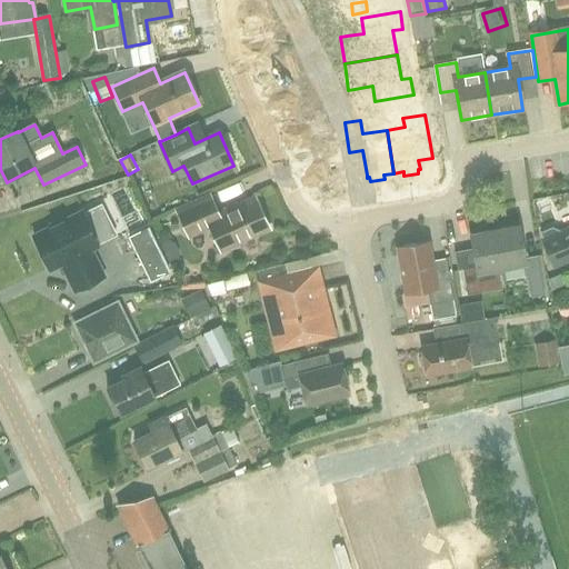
[(220,250),(269,228),(255,198),(218,215),(210,196),(177,211),(189,237),(210,227),(220,250)]
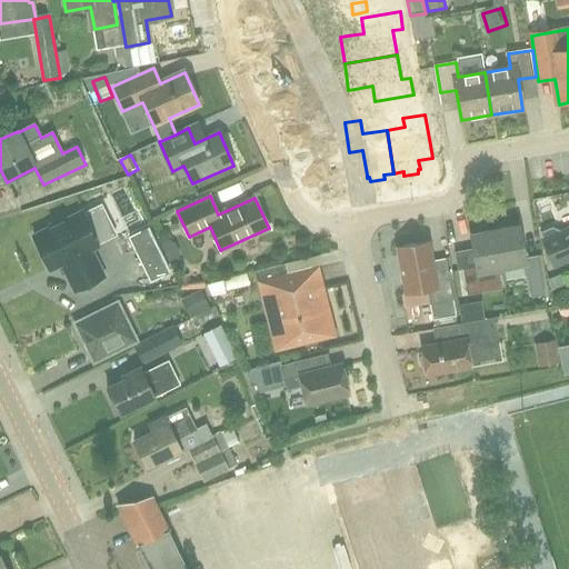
[(96,213),(98,225),(125,220),(122,209),(96,213)]
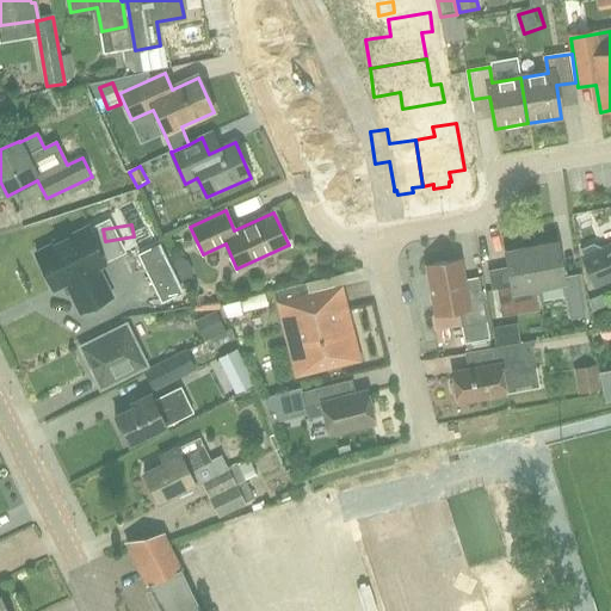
[(81,312),(111,297),(97,267),(104,263),(87,229),(69,238),(68,234),(53,241),(54,245),(36,254),(53,289),(66,282),(81,312)]
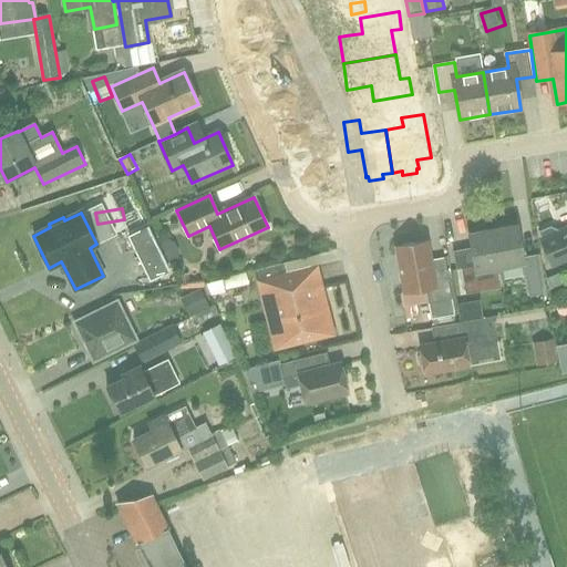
[(518,226),(494,229),(501,269),(524,265),(529,297),(544,295),(537,256),(524,258),(518,226)]
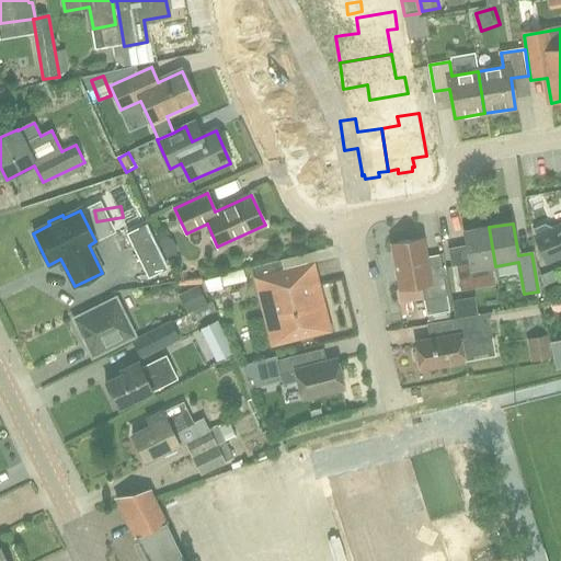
[(145,225),(127,233),(148,277),(167,268),(145,225)]
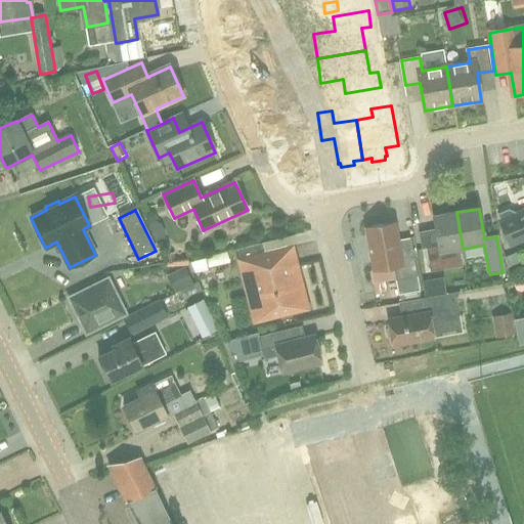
[(511,246),(523,239),(523,212),(517,215),(517,214),(510,211),(499,215),(501,221),(501,222),(511,246)]
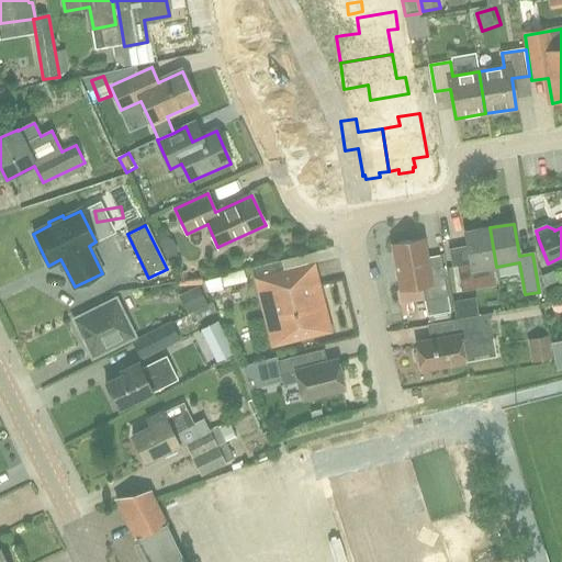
[(465,232),(471,263),(458,266),(462,292),(499,285),(496,267),(490,227),(465,232)]
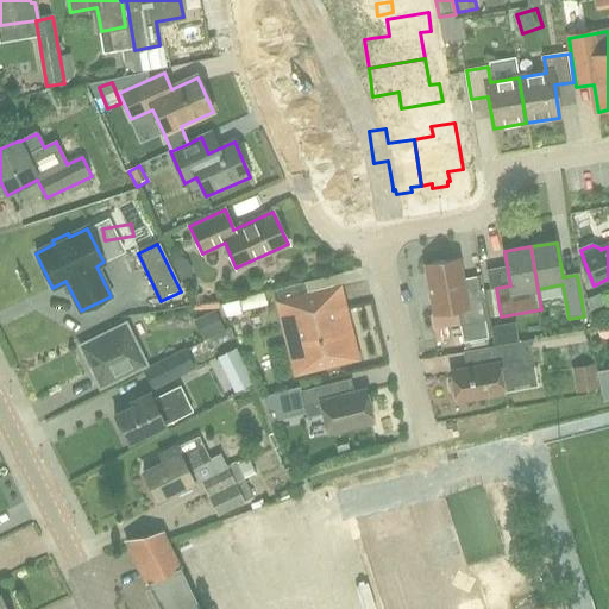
[(460,326),(485,322),(481,299),(466,301),(459,259),(426,265),(434,314),(458,311),(460,326)]
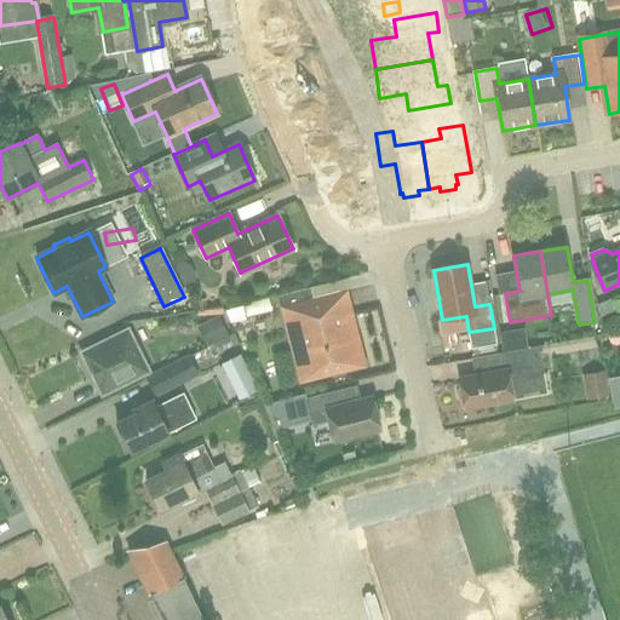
[(283,309),(315,302),(311,287),(280,294),(283,309)]
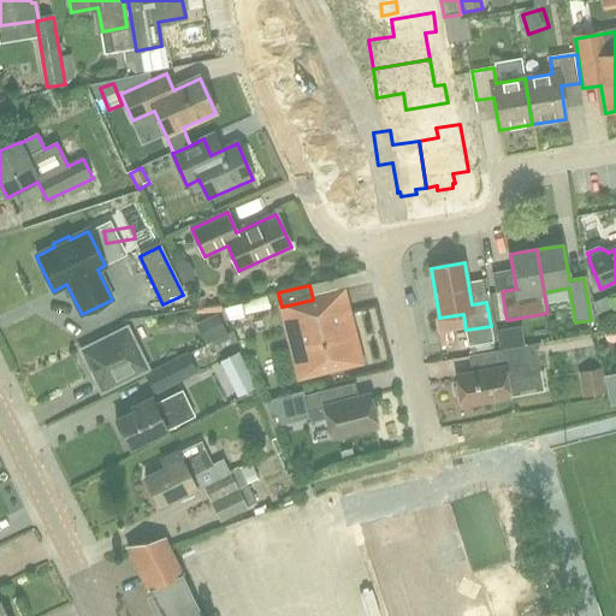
[(300,377),(312,374),(360,362),(343,292),(313,300),(282,307),(300,377)]
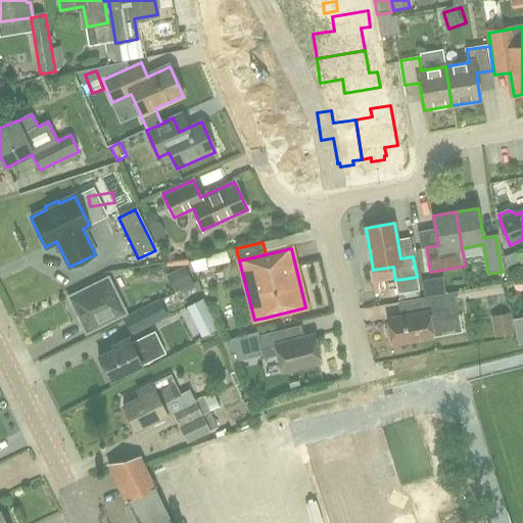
[(417,277),(395,280),(397,294),(419,290),(417,277)]
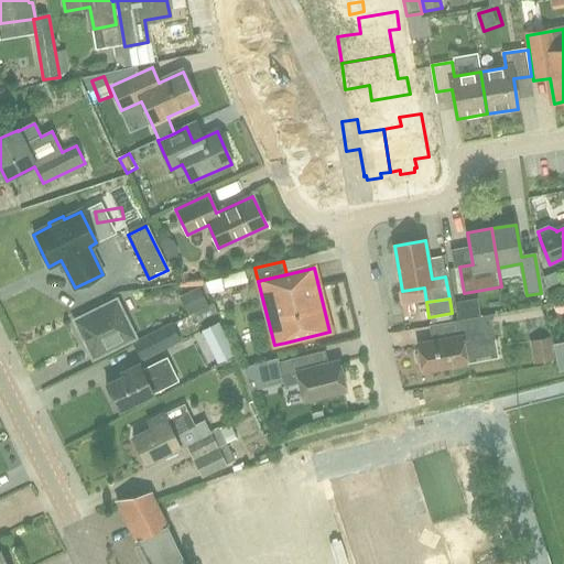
[(84,339),(93,357),(93,358),(134,338),(117,301),(75,321),(77,326),(75,327),(82,340),(84,339)]
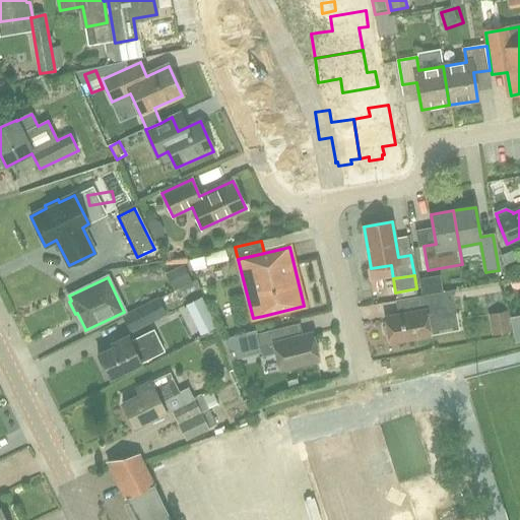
[(390,343),(430,335),(428,320),(456,315),(452,291),(418,298),(420,312),(385,319),(386,324),(383,327),(385,335),(389,337),(390,343)]
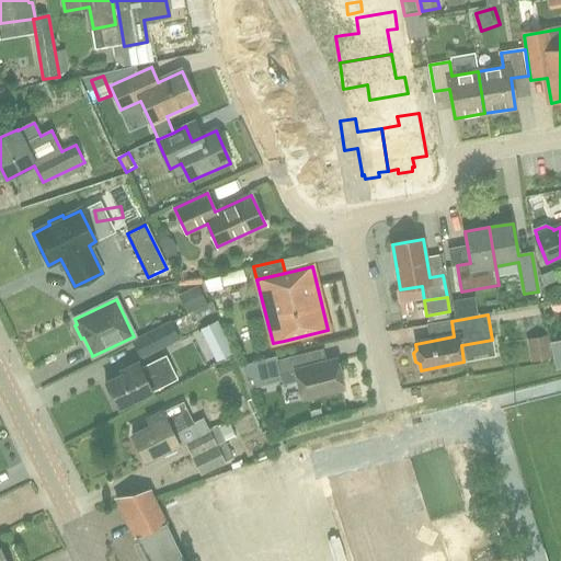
[(201,330),(205,341),(222,332),(218,321),(201,330)]
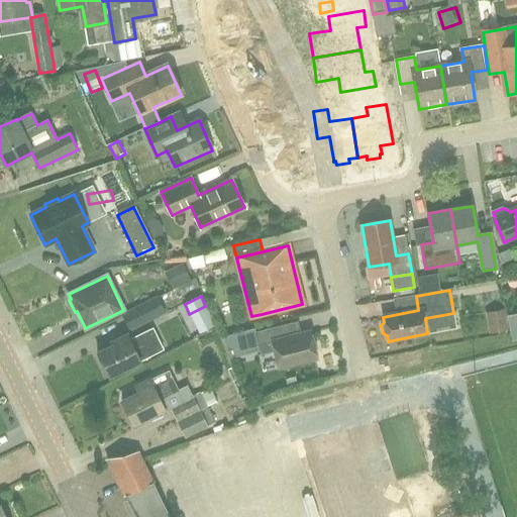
[(129,330),(150,320),(165,313),(159,299),(122,316),(129,330)]
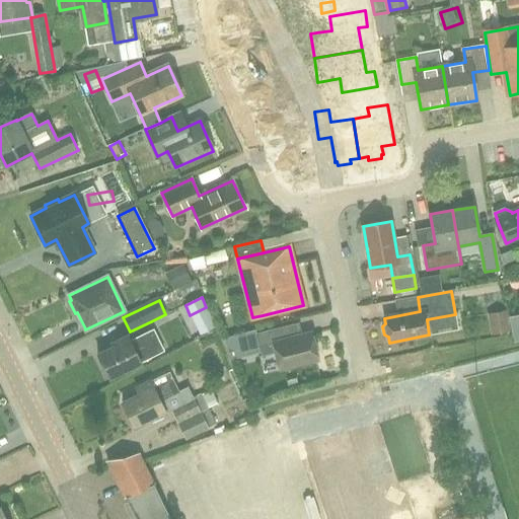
[(489,313),(492,335),(507,332),(505,311),(489,313)]
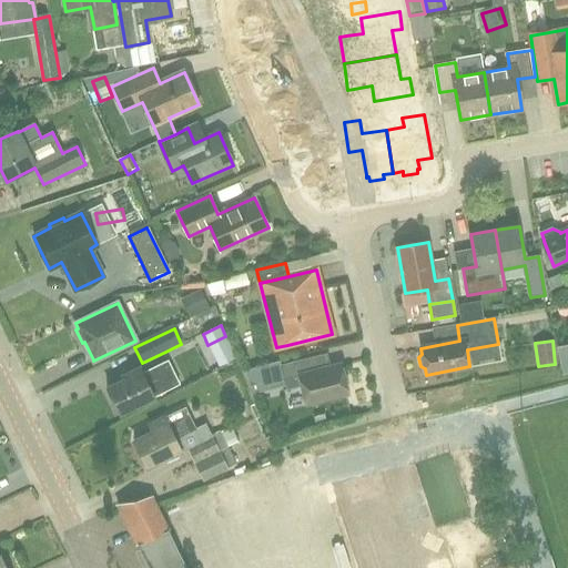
[(311,373),(306,358),(280,365),(286,391),(302,386),(306,403),(347,393),(340,365),(311,373)]
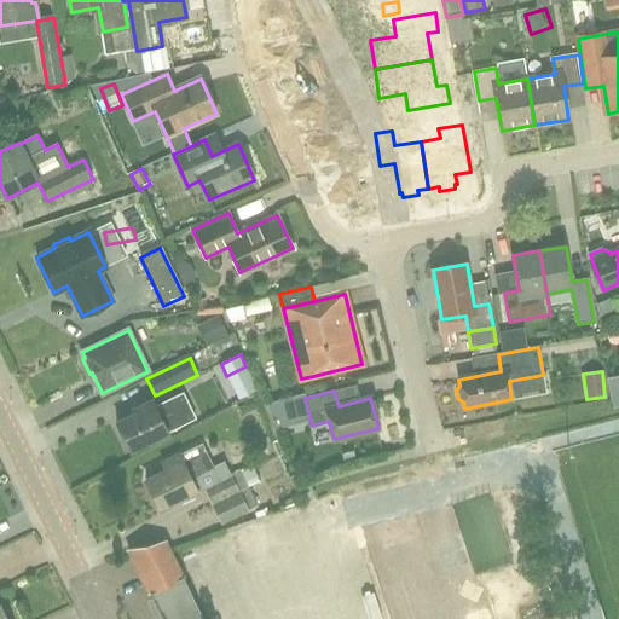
[(184,394),(174,398),(157,406),(154,399),(136,409),(137,411),(116,422),(131,451),(197,420),(184,394)]
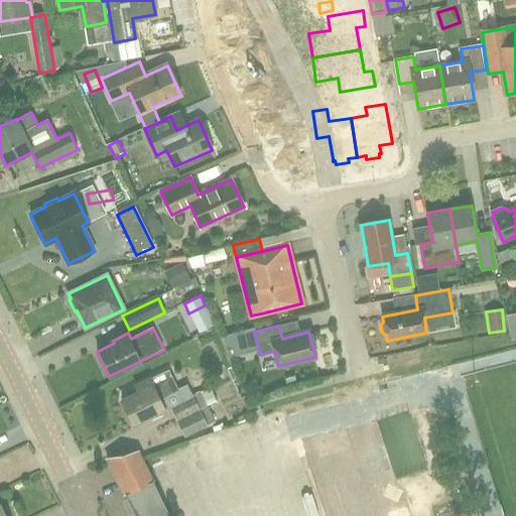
[(170,405),(185,436),(208,426),(186,385),(177,389),(168,371),(150,380),(150,379),(134,387),(138,393),(122,401),(127,411),(125,414),(128,421),(132,422),(133,423),(170,405)]
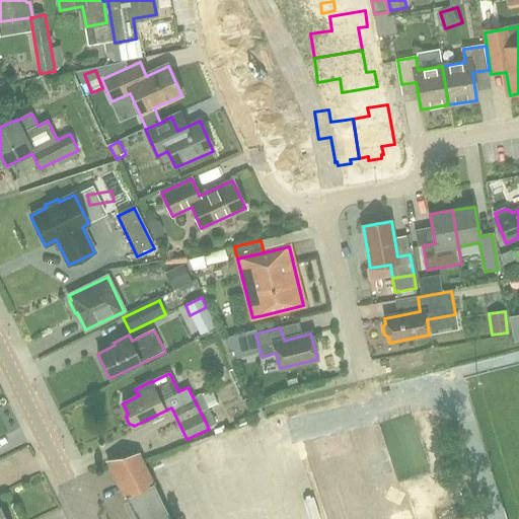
[(136,518),(169,518),(137,453),(107,460),(136,518)]
